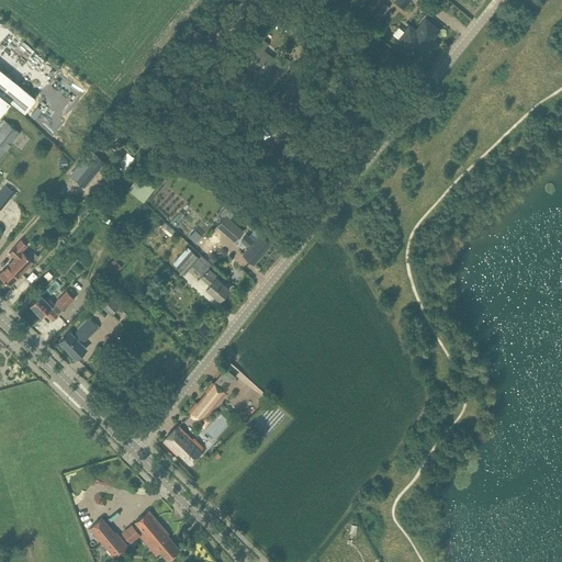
[(372,0),(366,10),(362,13),(368,18),(370,14),(379,21),(388,10),(390,8),(380,0),(372,0)]
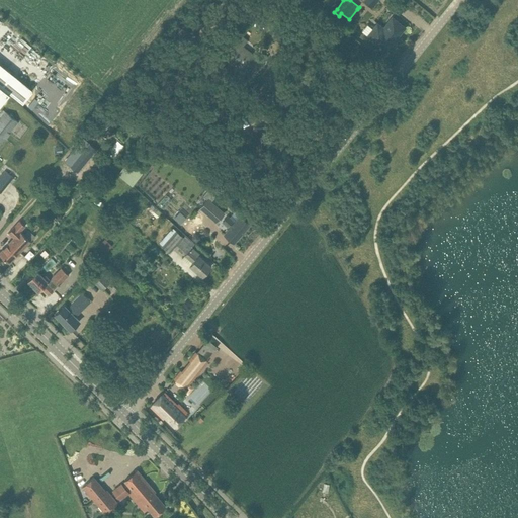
[(405,27),(397,21),(393,17),(383,28),(377,23),(373,29),(367,24),(362,31),(386,51),(405,27)]
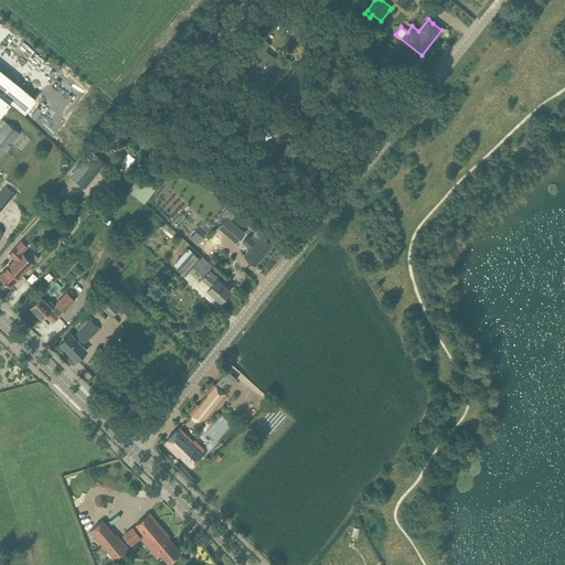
[(265,51),(267,46),(269,44),(254,31),(243,44),(246,48),(237,57),(264,80),(273,86),(291,62),(287,59),(281,64),(265,51)]
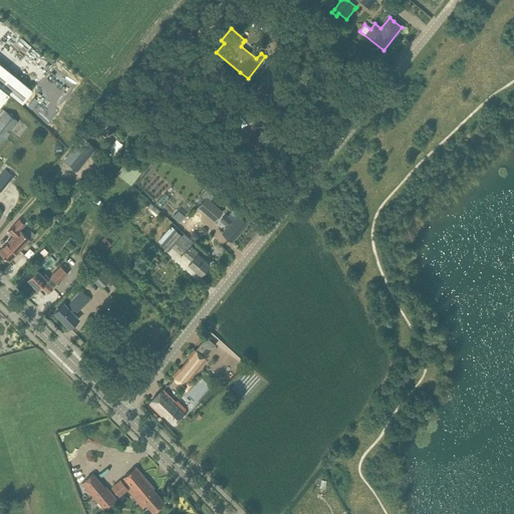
[(311,54),(320,42),(316,39),(312,43),(307,38),(301,46),(311,54)]
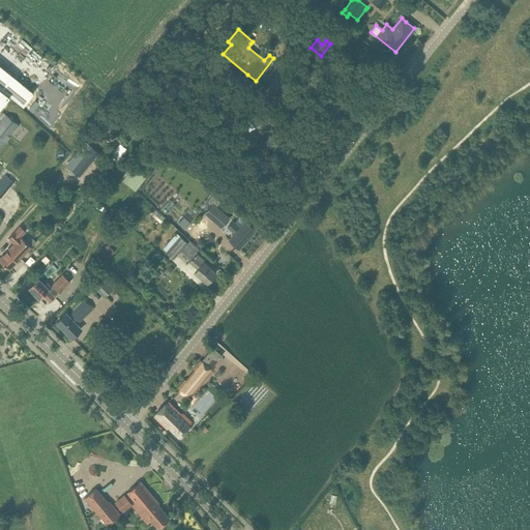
[(0,106),(8,95),(0,88),(0,106)]
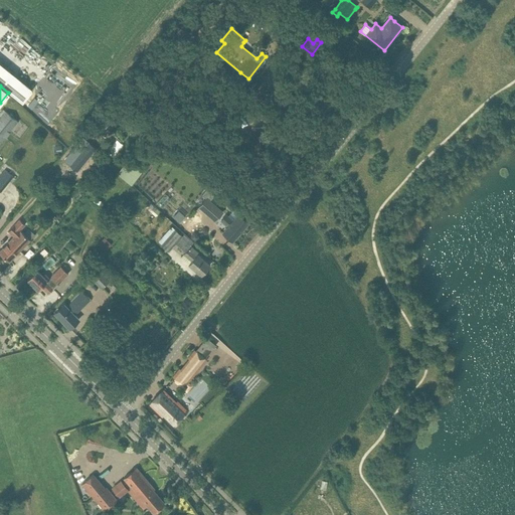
[(0,143),(18,122),(5,111),(0,117),(0,143)]
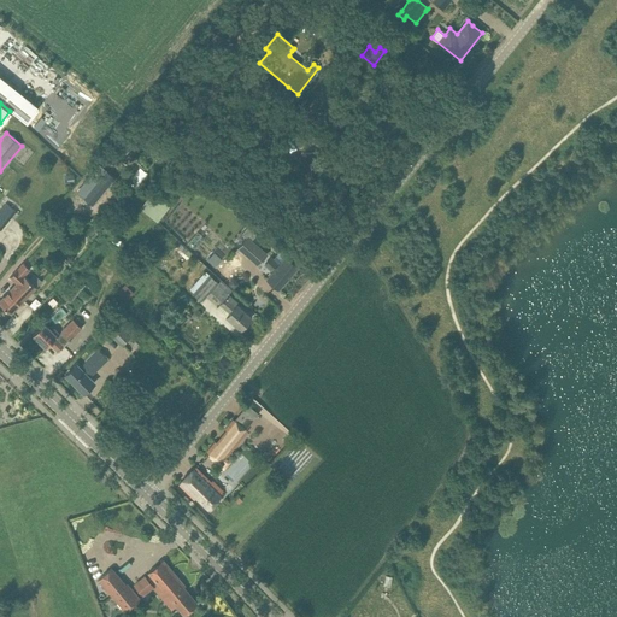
[(118,175),(109,165),(95,181),(92,178),(88,182),(86,180),(77,191),(83,197),(83,198),(82,200),(88,205),(89,203),(93,205),(118,175)]
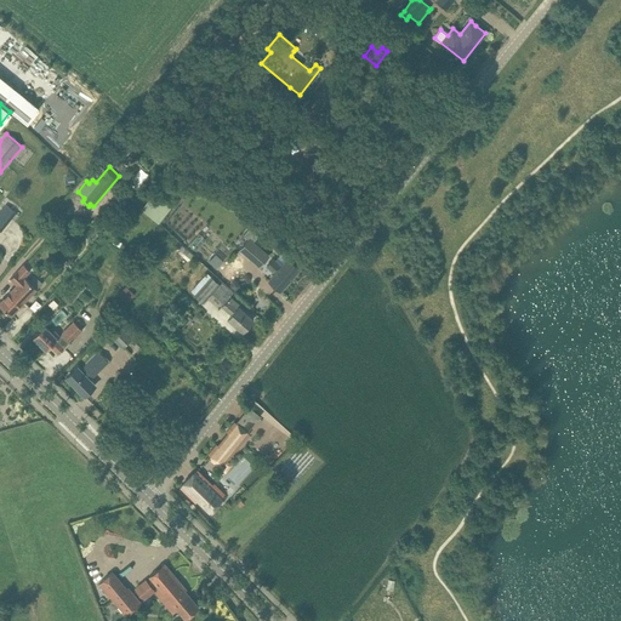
[(158,222),(170,208),(153,193),(141,208),(158,222)]
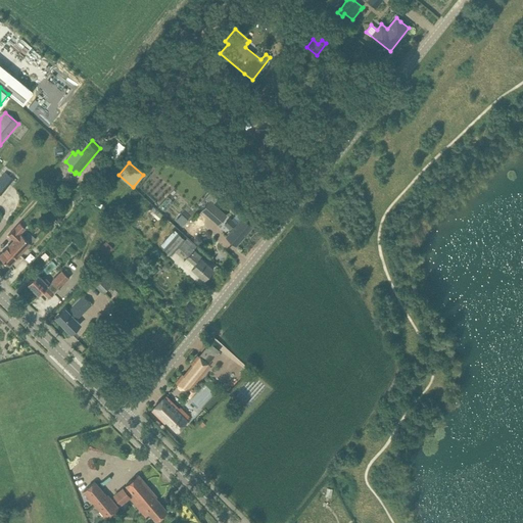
[(5,173),(0,178),(0,194),(1,195),(13,180),(5,173)]
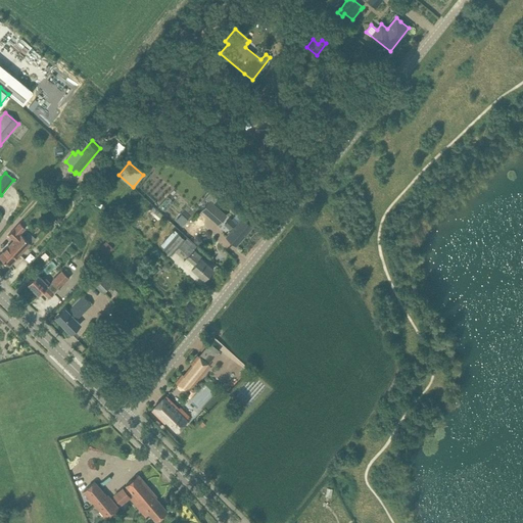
[(208,201),(202,209),(219,224),(226,216),(212,204),(221,194),(214,188),(205,198),(208,201)]
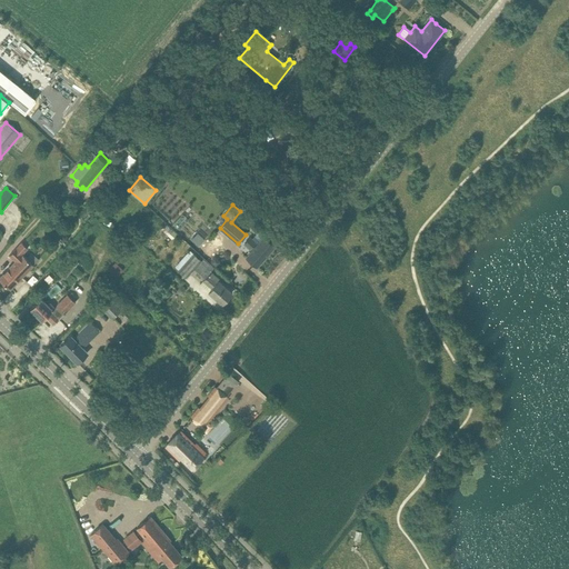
[(167,235),(172,239),(177,233),(166,223),(161,229),(163,231),(161,235),(165,238),(167,235)]
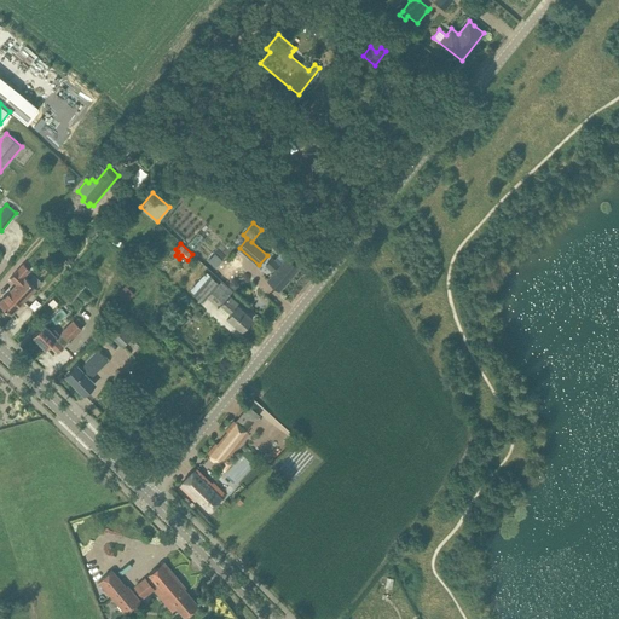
[(214,253),(207,260),(215,268),(223,260),(214,253)]
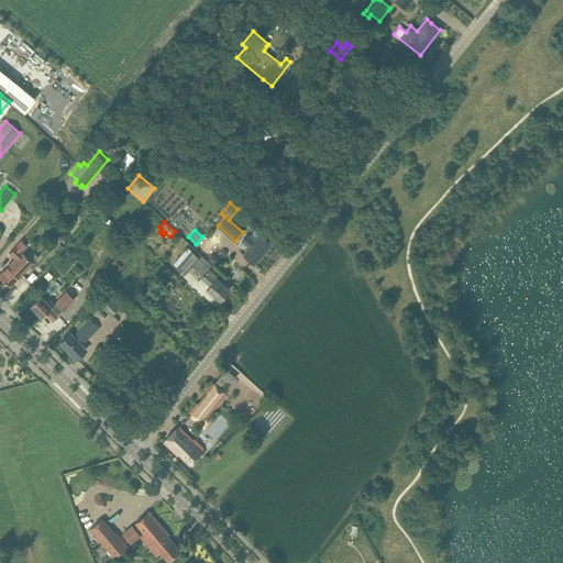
[(272,243),(263,235),(261,233),(254,241),(247,235),(242,241),(250,247),(244,254),(254,263),(255,264),(262,257),(260,256),(272,243)]
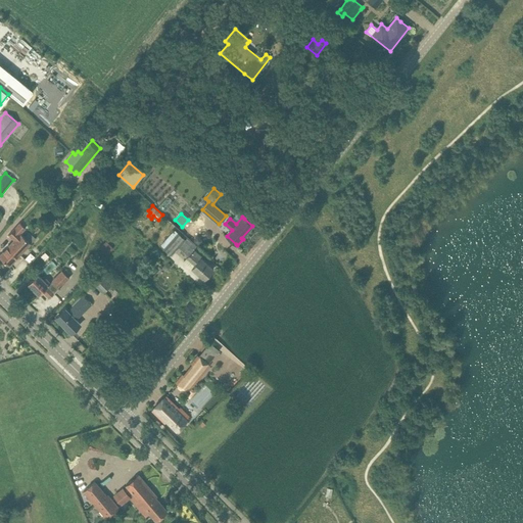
[(15,228),(9,234),(14,240),(0,254),(0,255),(9,266),(36,238),(30,232),(25,237),(20,233),(26,228),(20,223),(15,228)]
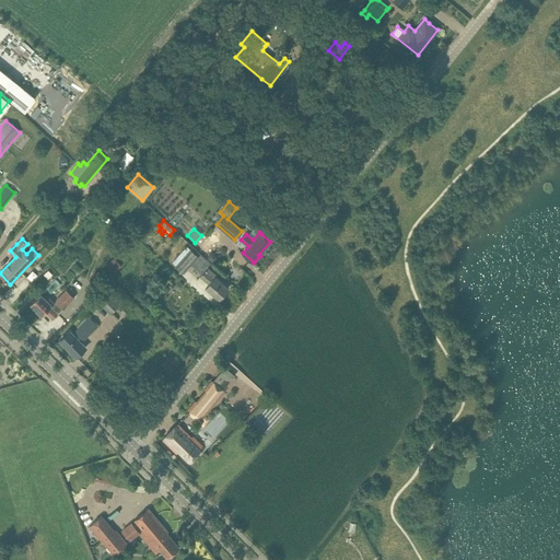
[(197,248),(206,256),(214,247),(206,238),(197,248)]
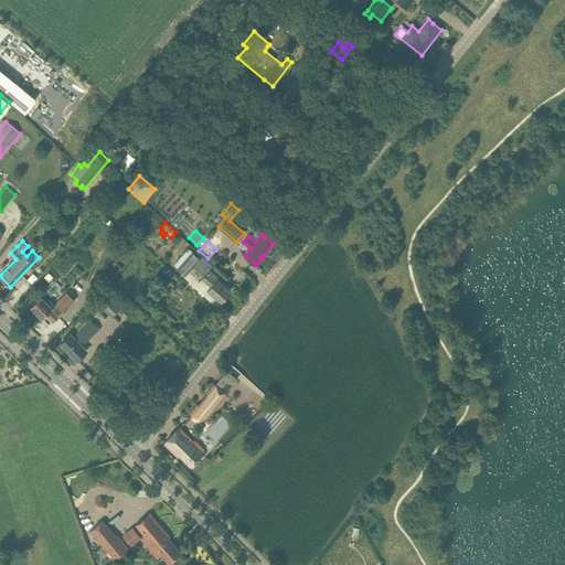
[(189,249),(173,266),(184,276),(192,268),(203,277),(199,283),(206,290),(208,289),(221,301),(231,290),(217,278),(219,277),(210,270),(212,267),(202,258),(200,259),(189,249)]
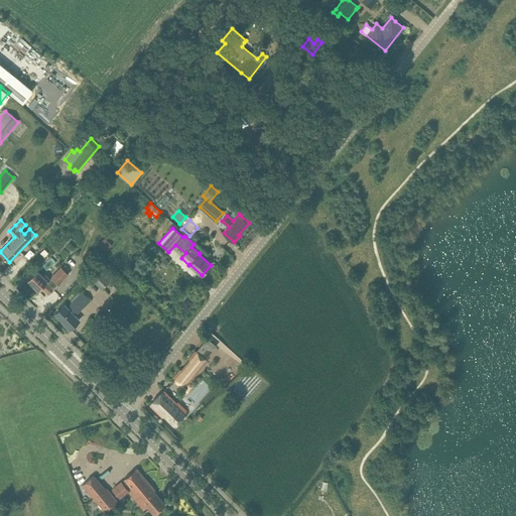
[(63,233),(51,248),(58,254),(71,239),(63,233)]
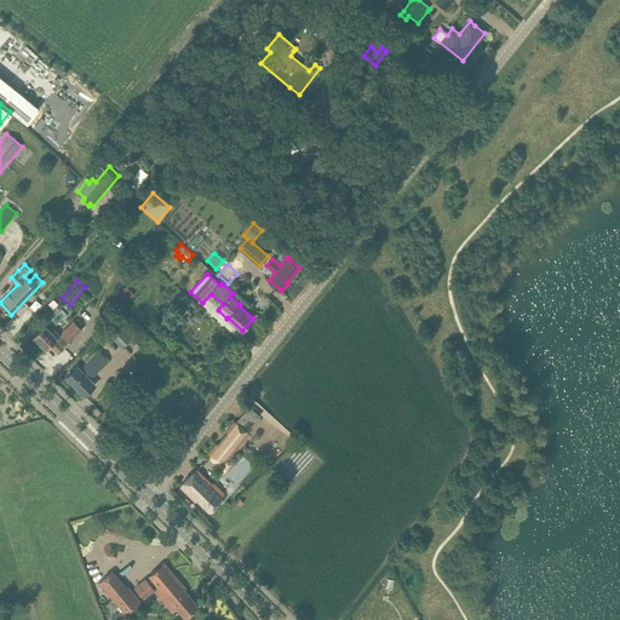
[(118,292),(127,300),(133,293),(125,285),(118,292)]
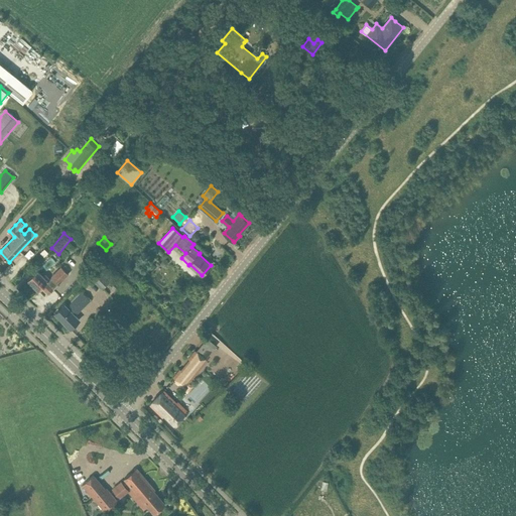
[(69,274),(61,267),(51,277),(49,279),(45,274),(42,276),(37,271),(28,280),(38,290),(42,287),(48,293),(53,288),(58,284),(69,274)]
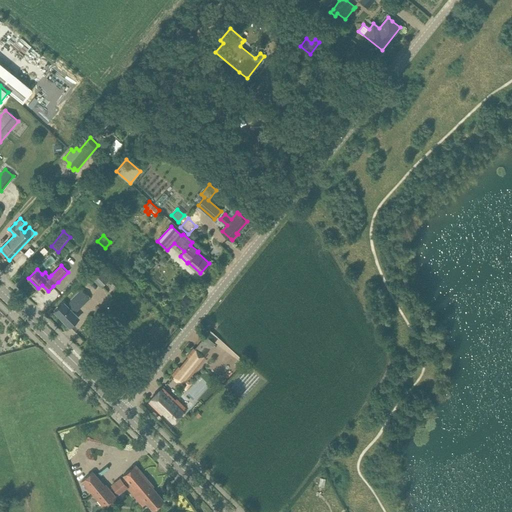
[(99,268),(91,277),(101,286),(109,278),(99,268)]
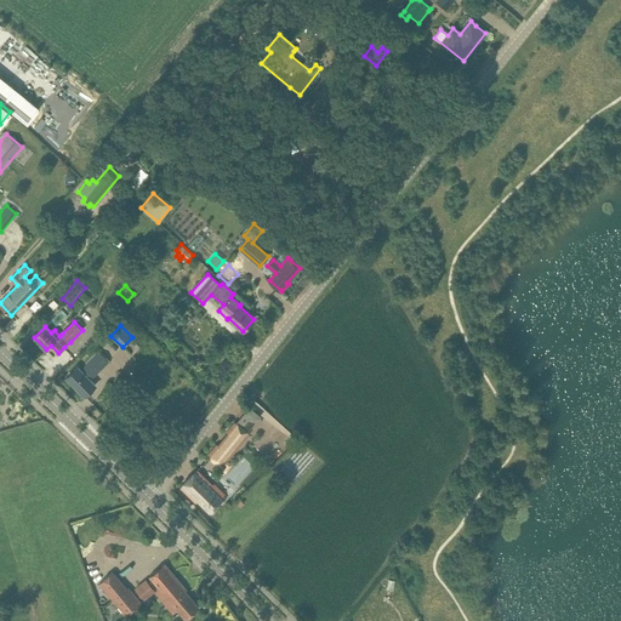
[(100,352),(93,359),(85,368),(83,365),(79,369),(78,366),(67,377),(85,396),(95,386),(90,380),(109,362),(100,352)]
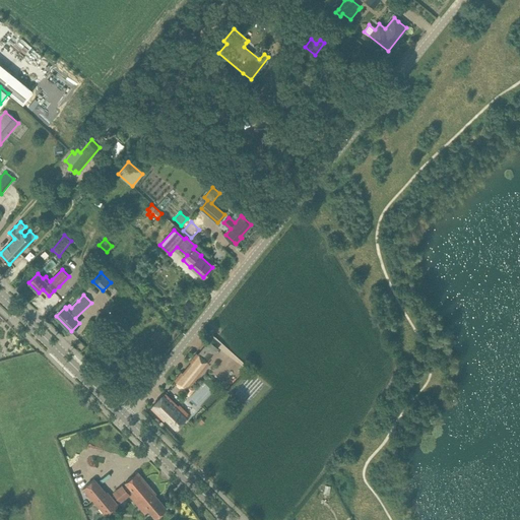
[(113,316),(100,310),(95,319),(109,324),(113,316)]
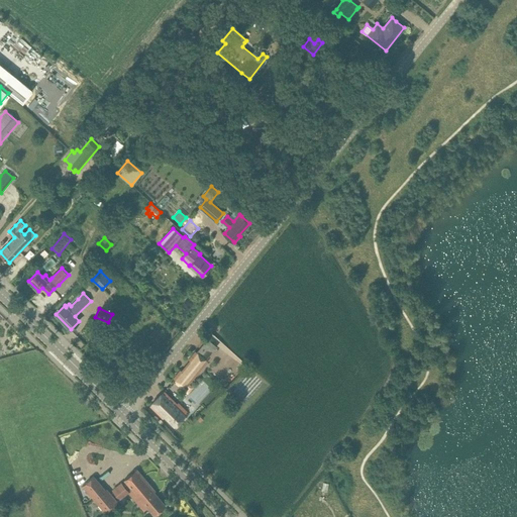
[(181,370),(174,378),(186,388),(207,360),(196,351),(189,359),(190,362),(182,371),(181,370)]
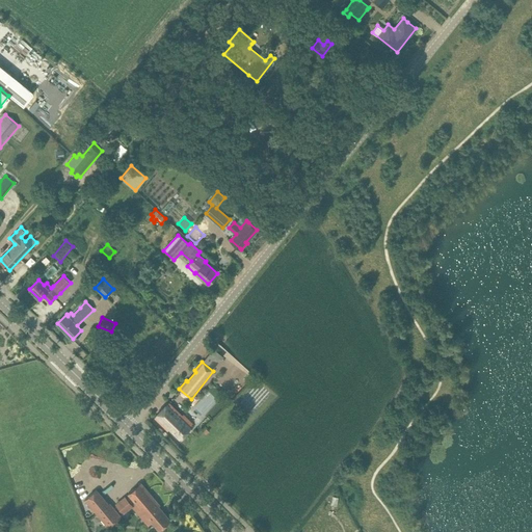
[(260,407),(243,391),(235,399),(251,416),(260,407)]
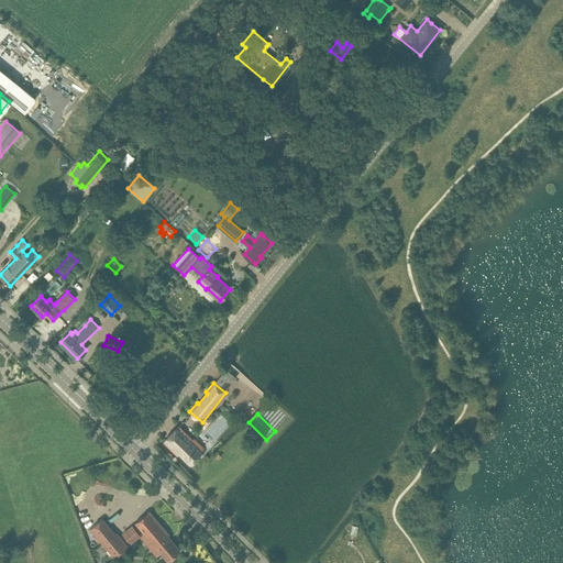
[(192,440),(186,433),(178,426),(164,441),(177,454),(178,453),(189,464),(201,451),(200,450),(203,448),(194,439),(192,440)]
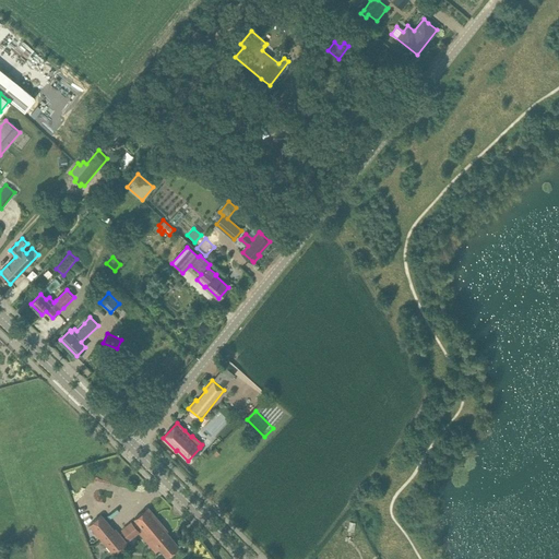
[(140,514),(134,519),(149,535),(144,538),(150,546),(154,542),(167,557),(179,547),(166,532),(167,531),(147,508),(140,514)]
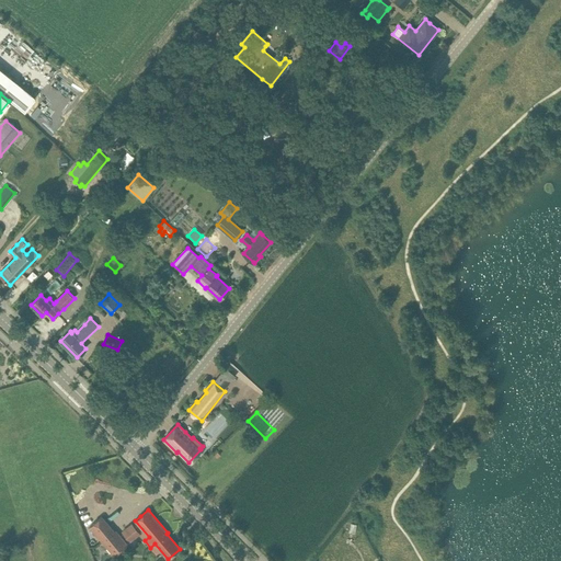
[(116,530),(115,531),(102,516),(89,528),(114,557),(127,545),(116,530)]
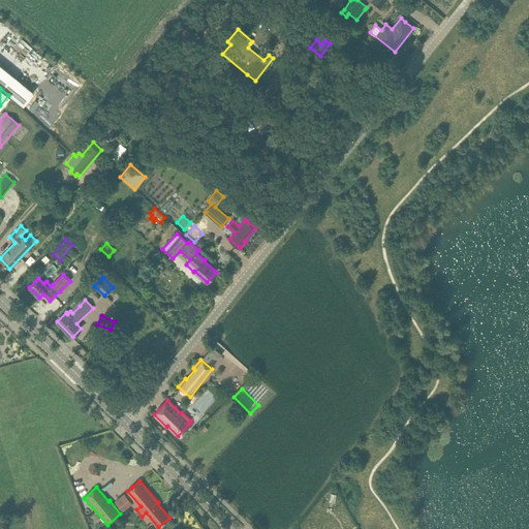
[(132,503),(124,493),(115,501),(123,511),(132,503)]
